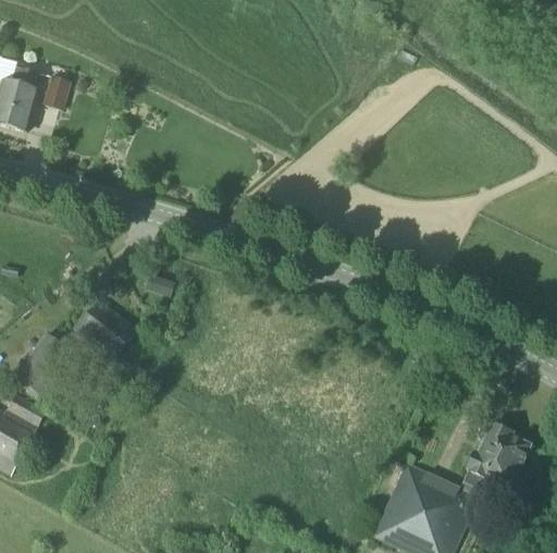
[(0,126),(26,133),(37,90),(35,89),(39,73),(16,66),(17,61),(0,56),(0,81),(3,82),(0,93),(0,126)]
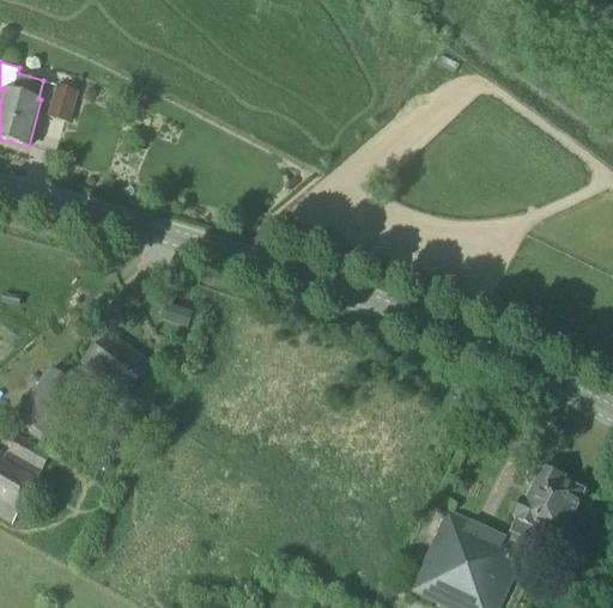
[(68,121),(78,90),(55,84),(47,115),(68,121)]
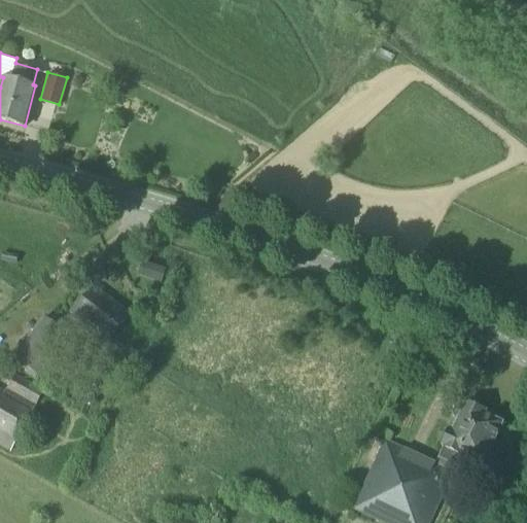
[(161,281),(165,269),(143,262),(139,273),(161,281)]
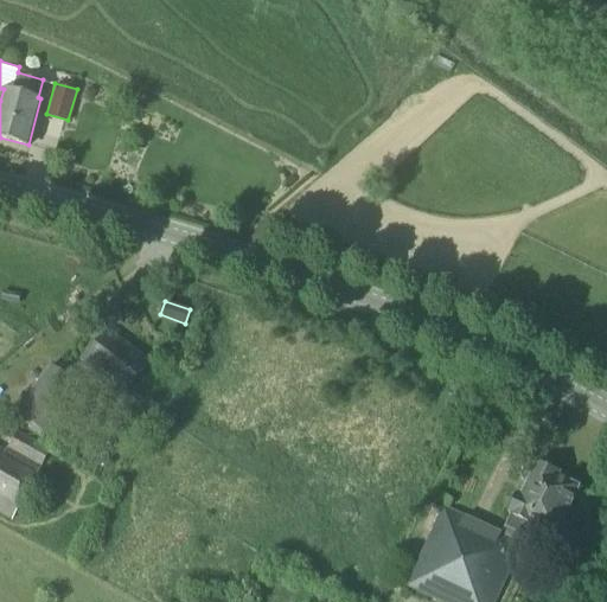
[(123,391),(148,360),(107,328),(83,359),(123,391)]
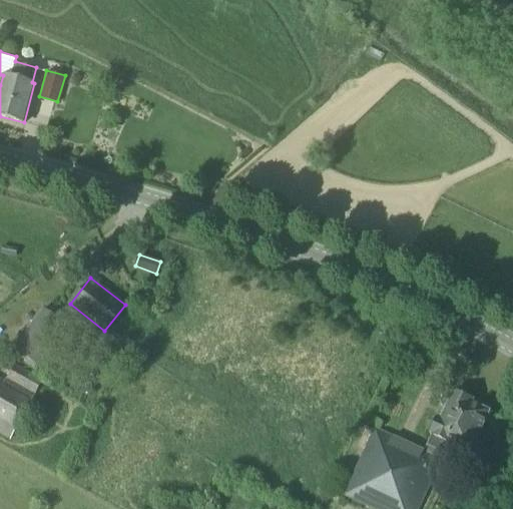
[(49,366),(62,350),(56,344),(70,327),(44,306),(12,346),(38,367),(43,361),(49,366)]
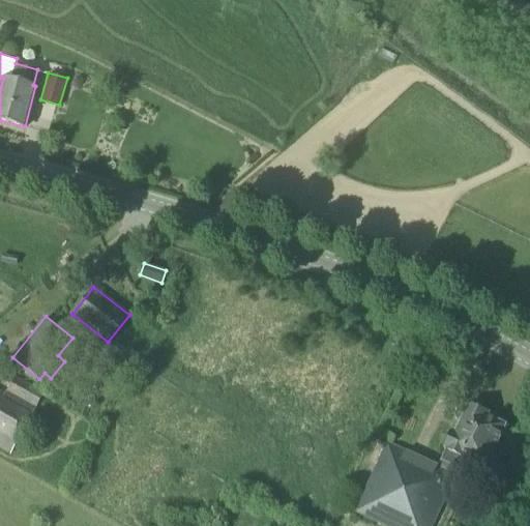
[(5,391),(0,388),(0,445),(10,451),(45,390),(15,375),(5,391)]
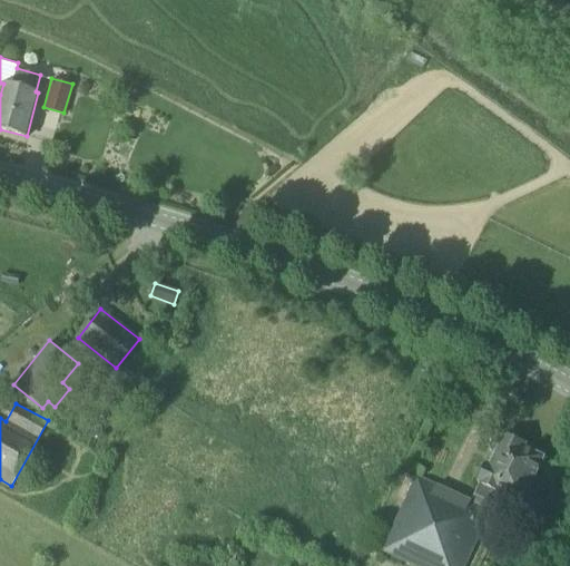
[(522,435),(514,430),(508,433),(505,432),(488,467),(484,466),(477,479),(479,480),(470,499),(415,474),(380,548),(416,565),(463,565),(482,527),(491,533),(499,519),(488,514),(490,510),(488,509),(497,489),(519,500),(542,455),(524,446),(526,442),(523,441),(522,435)]
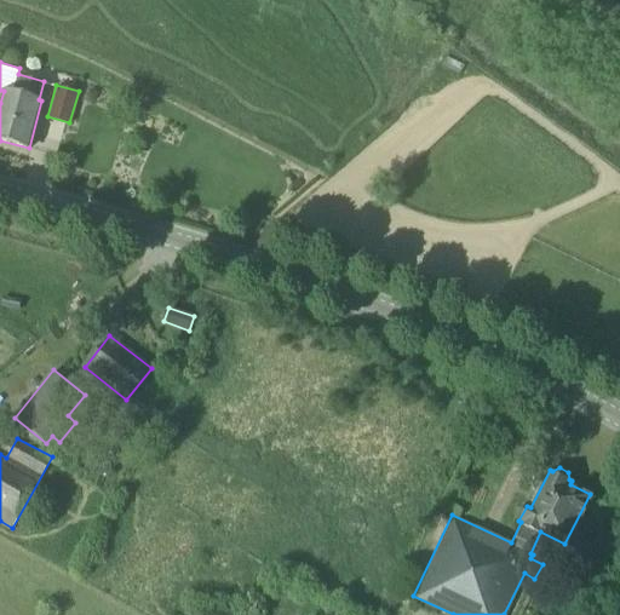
All buildings are outlined.
